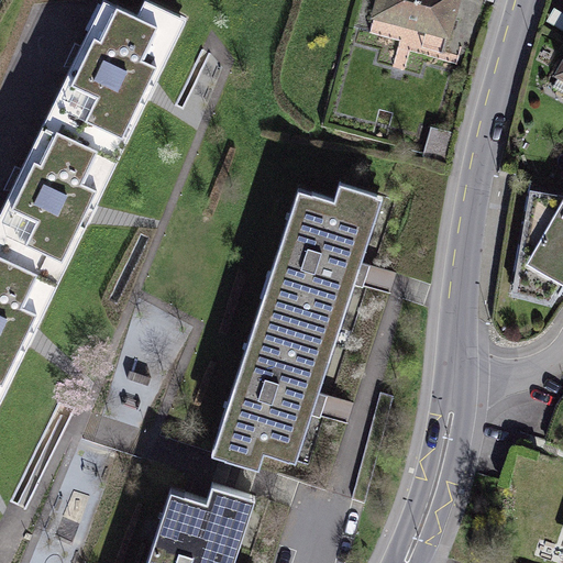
[(59,123),(116,151),(180,15),(147,0),(144,0),(138,14),(117,4),(100,37),(95,34),(72,81),(78,84),(59,123)]
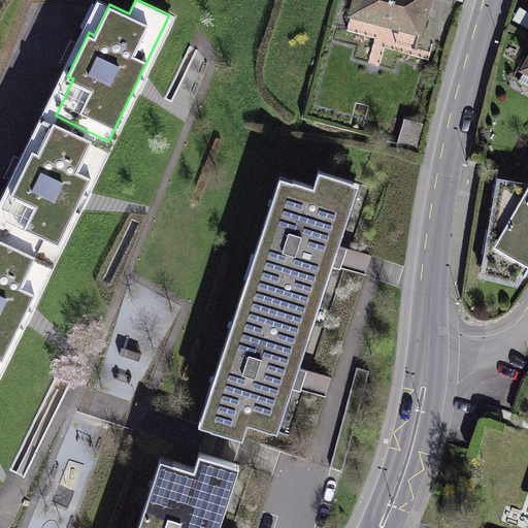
[(350,0),(347,10),(423,32),(432,0),(350,0)]
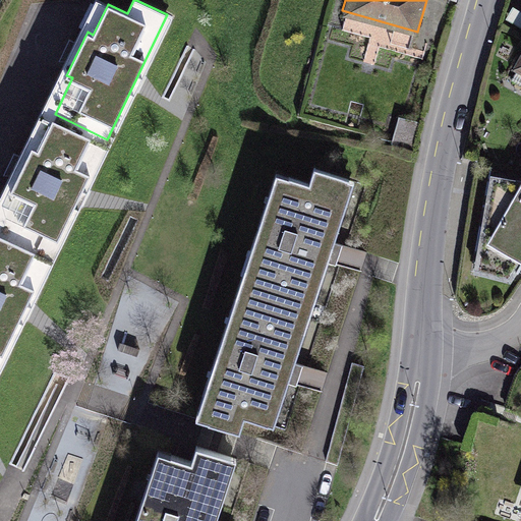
[(107,139),(55,114),(38,149),(32,146),(10,188),(16,191),(0,225),(52,250),(107,139)]
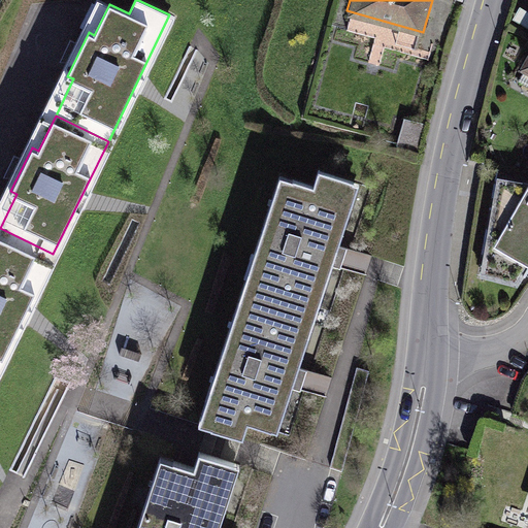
[(267,257),(254,297),(317,318),(361,184),(319,170),(314,186),(293,179),(282,212),(275,211),(261,255),(267,257)]
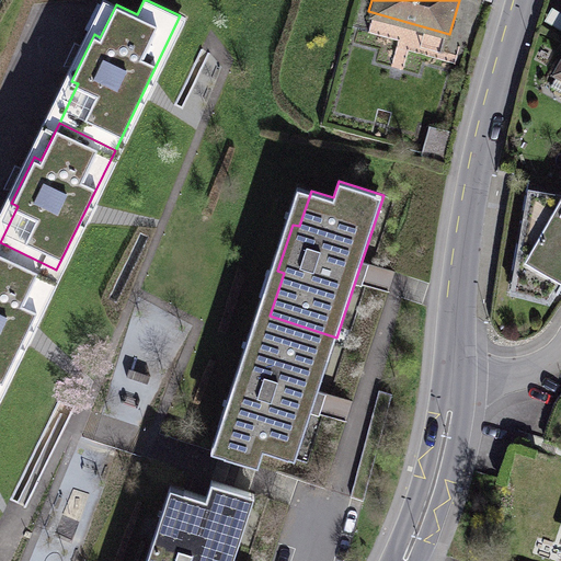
[(560,190),(534,184),(512,288),(557,299),(560,293),(560,190)]
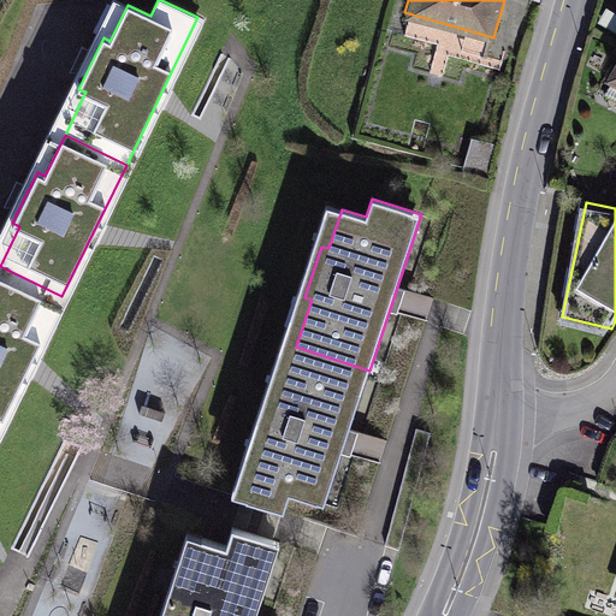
[(0,420),(61,296),(0,266),(0,420)]
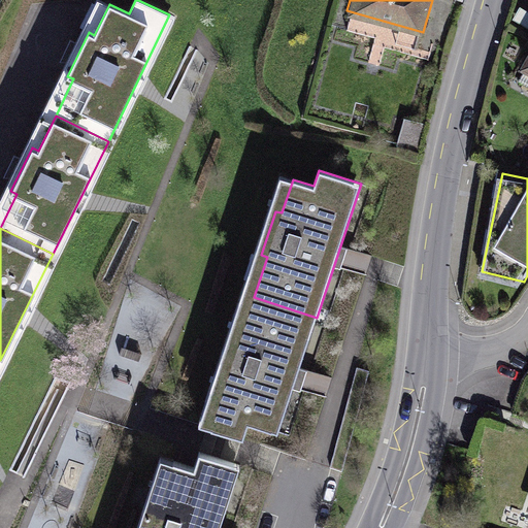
[(274,446),(317,318),(254,297),(241,335),(235,333),(221,376),(228,378),(211,428),(243,438),(243,435),(274,446)]
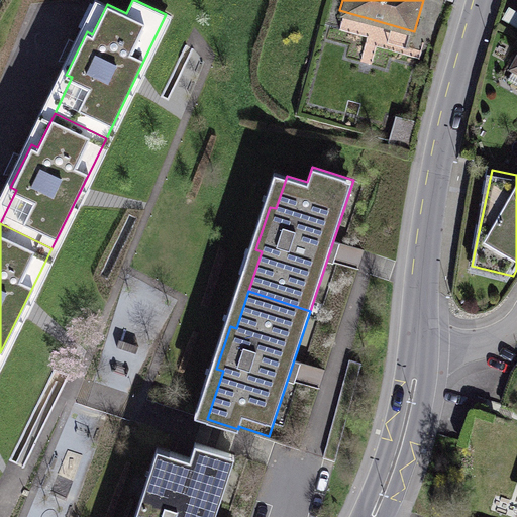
[(207,516),(228,453),(195,442),(190,457),(170,450),(160,481),(153,479),(141,516),(207,516)]
